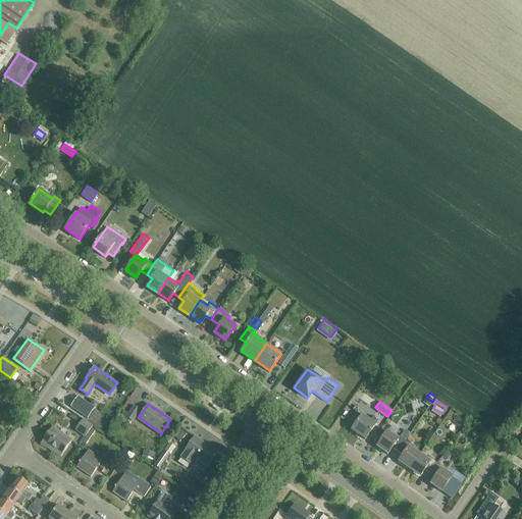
[(134,405),(128,411),(123,408),(119,415),(127,421),(129,417),(132,419),(140,409),(134,405)]
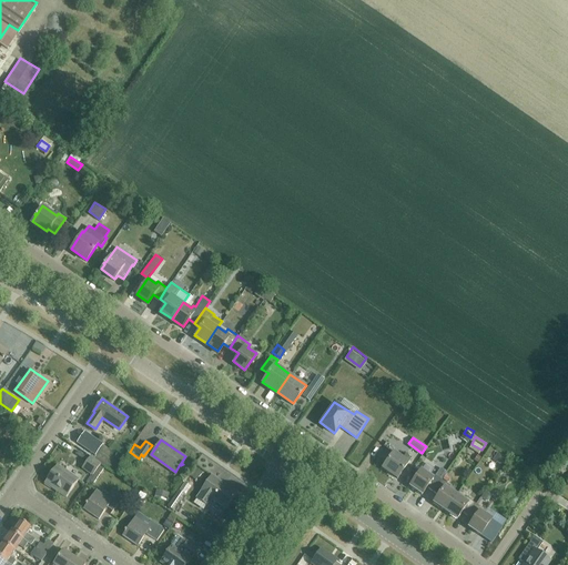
[(505,461),(508,453),(498,449),(495,456),(505,461)]
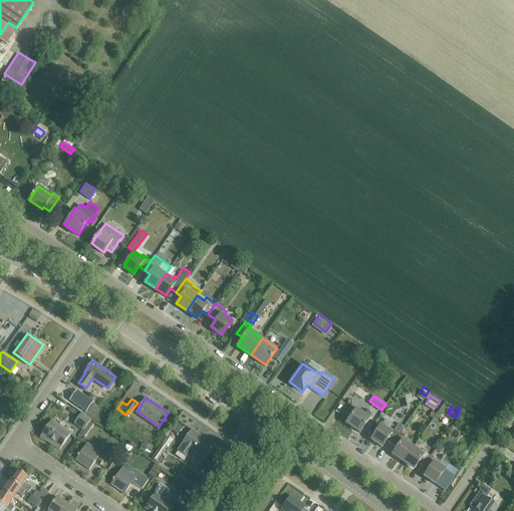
[(345,422),(359,431),(371,413),(366,409),(363,413),(355,408),(345,422)]
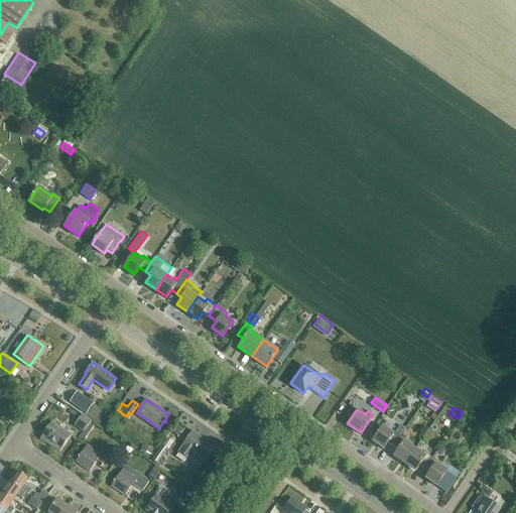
[(75,423),(85,430),(91,421),(82,414),(75,423)]
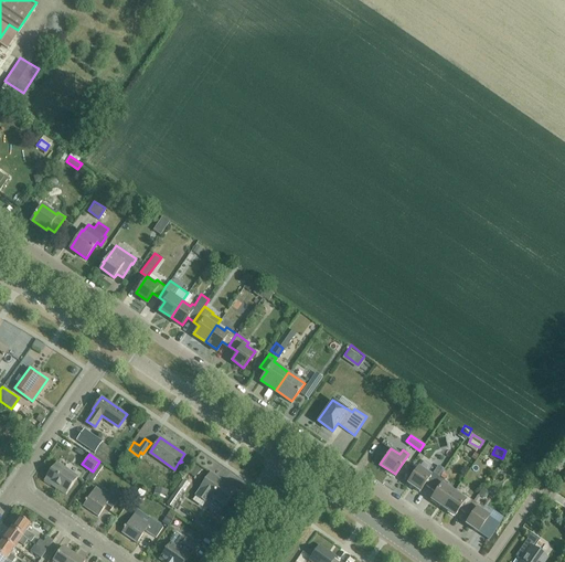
[(45,478),(66,492),(77,477),(56,463),(45,478)]
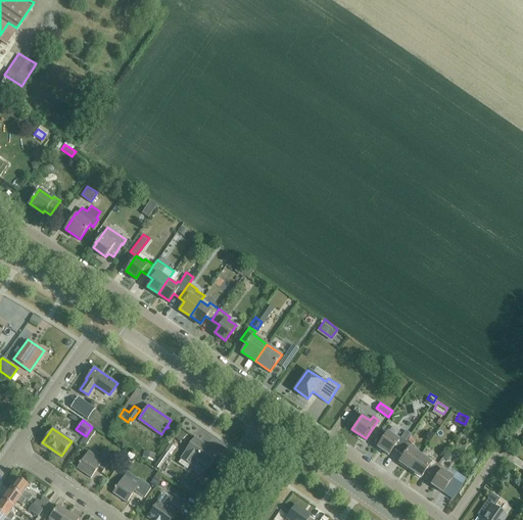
[(83,440),(86,442),(94,430),(92,428),(83,440)]
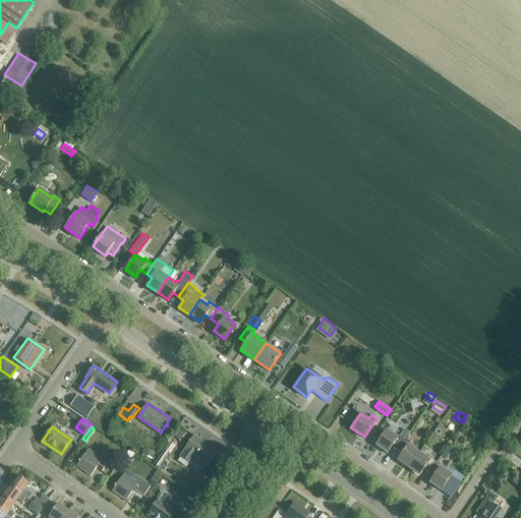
[(386,429),(377,444),(387,451),(392,445),(397,449),(404,438),(409,430),(404,426),(399,435),(396,432),(394,435),(386,429)]
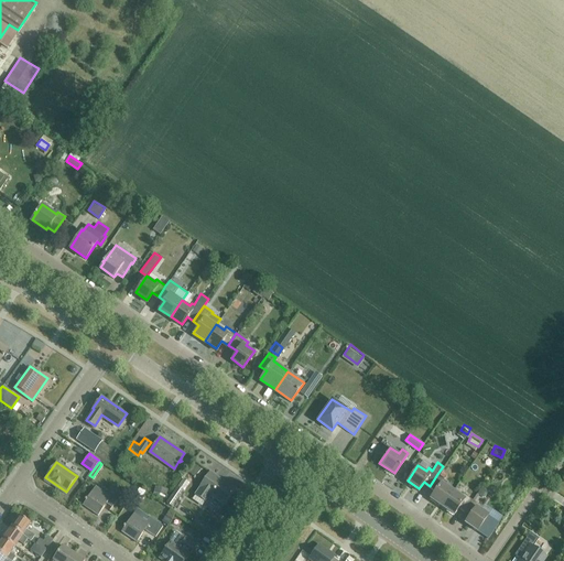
[(231,492),(235,487),(210,471),(199,486),(201,486),(196,493),(206,500),(210,494),(224,503),(229,494),(231,495),(232,493),(231,492)]
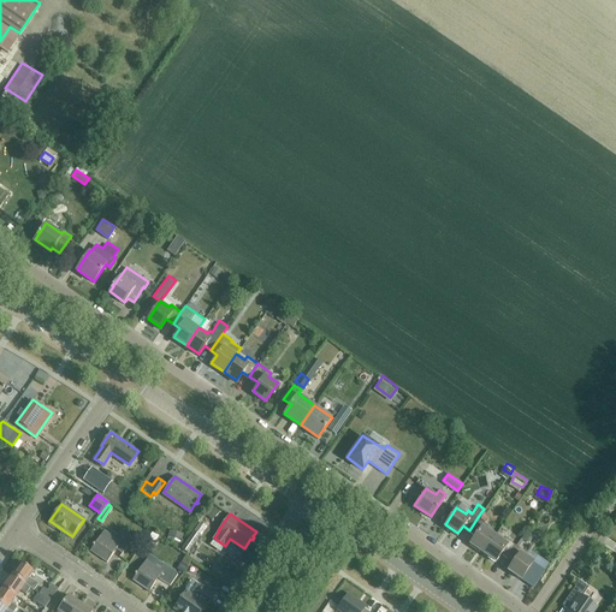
[(197,527),(203,530),(209,521),(202,517),(197,527)]
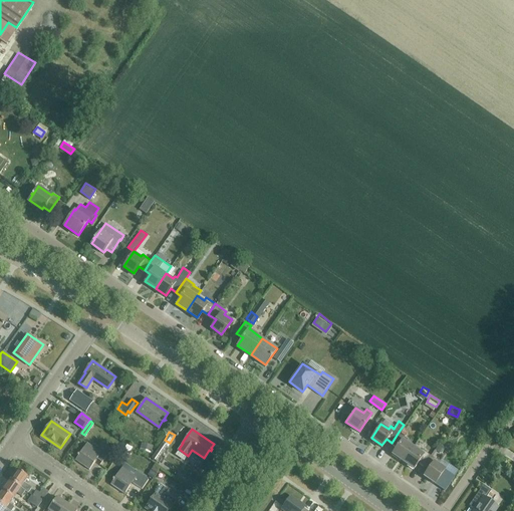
[(399,432),(392,443),(397,446),(393,453),(403,460),(413,446),(406,441),(408,439),(399,432)]
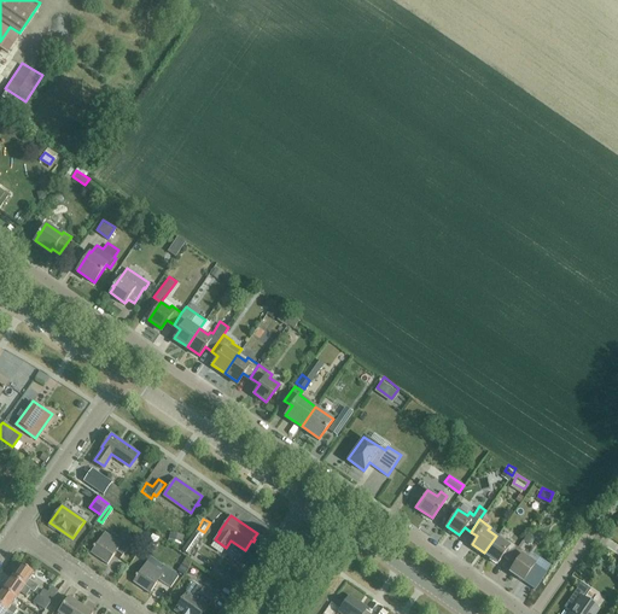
[(172,527),(170,539),(184,541),(185,528),(172,527)]
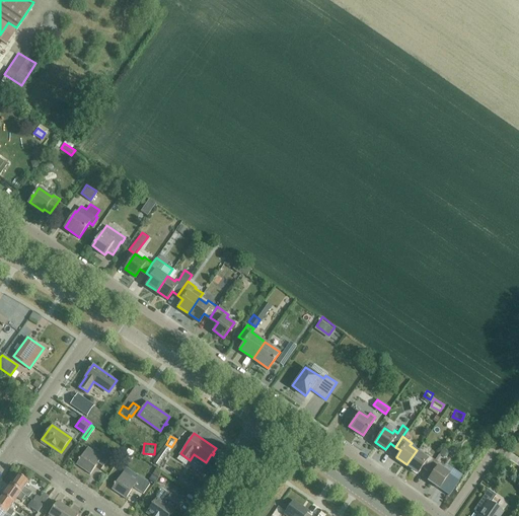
[(132,454),(136,449),(131,445),(127,450),(132,454)]
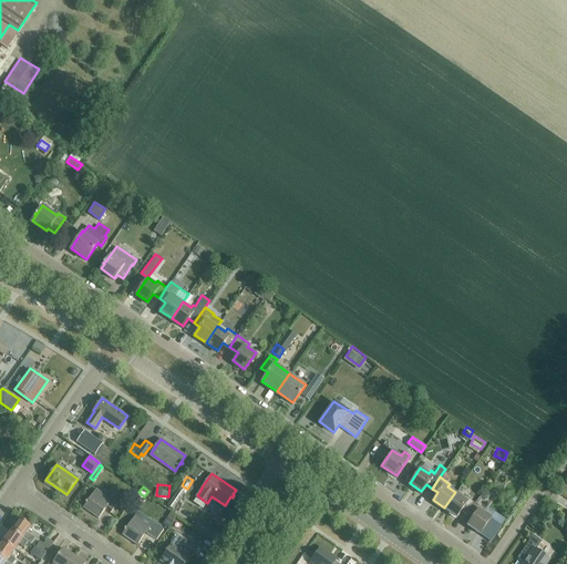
[(113,509),(123,493),(114,488),(107,496),(96,488),(83,506),(99,516),(107,504),(113,509)]
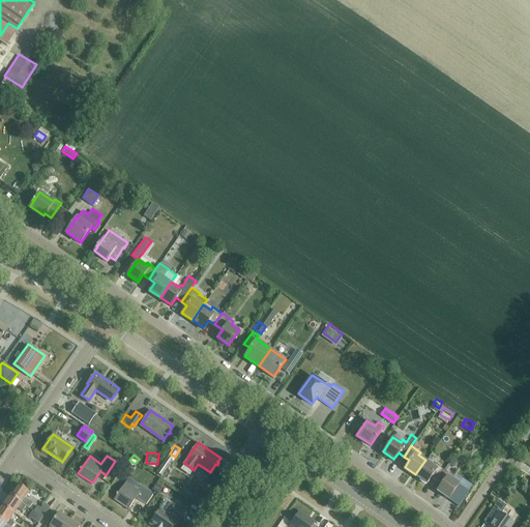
[(171,460),(168,458),(166,457),(156,470),(157,471),(155,473),(159,476),(171,460)]
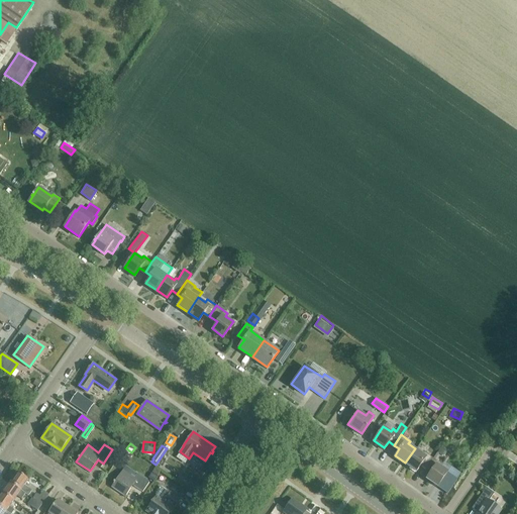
[(415,448),(405,463),(416,471),(421,464),(425,467),(433,456),(424,450),(423,453),(415,448)]
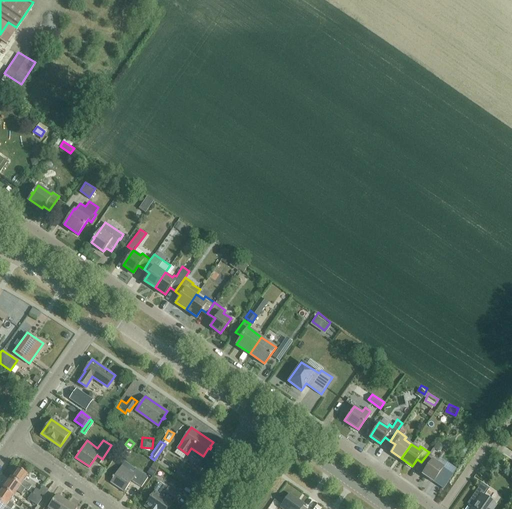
[(429,452),(421,462),(427,466),(422,473),(433,480),(443,487),(453,473),(443,466),(436,461),(438,458),(429,452)]
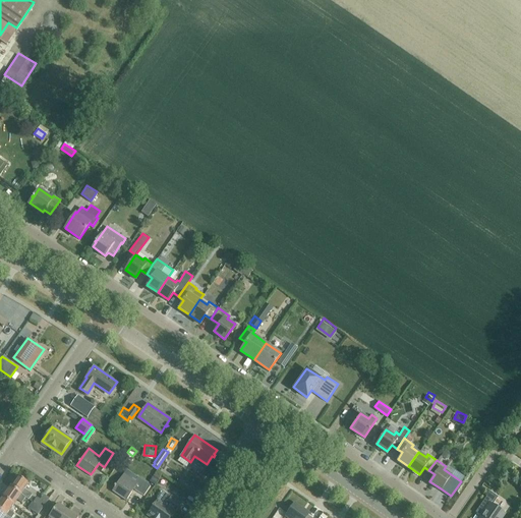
[(143,494),(150,484),(137,475),(134,479),(123,472),(112,490),(126,499),(134,486),(143,494)]
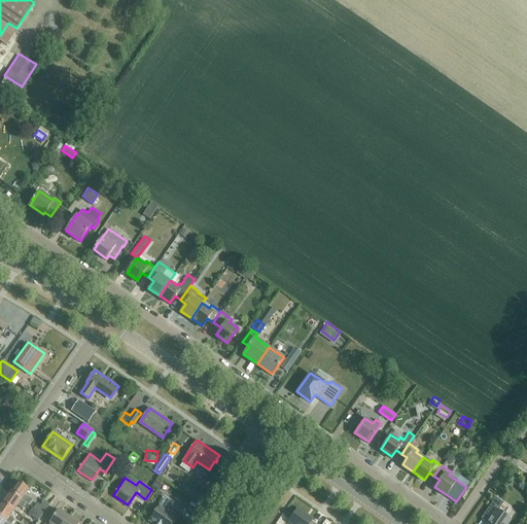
[(18,481),(9,491),(25,501),(29,504),(33,498),(25,492),(28,488),(18,481)]
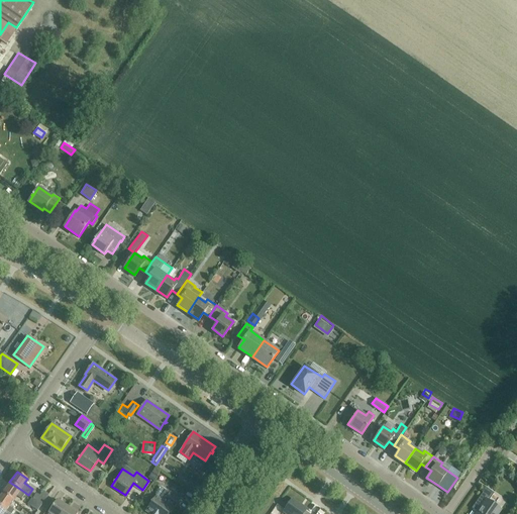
[(9,482),(2,492),(13,499),(16,494),(20,497),(24,492),(9,482)]
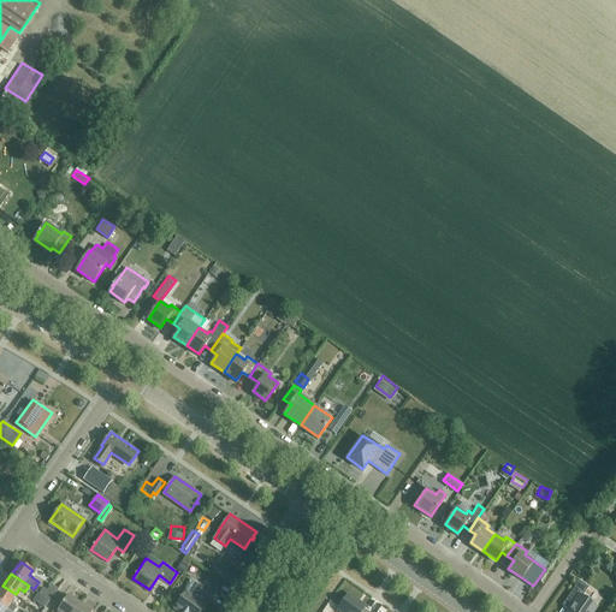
[(175,607),(181,611),(200,611),(214,593),(191,577),(185,587),(187,588),(175,607)]
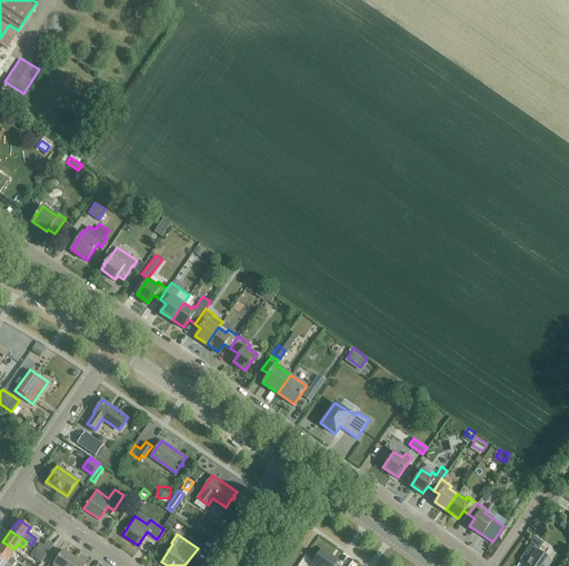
[(537,552),(542,542),(535,536),(522,554),(529,557),(522,565),(546,565),(550,560),(538,553),(537,552)]
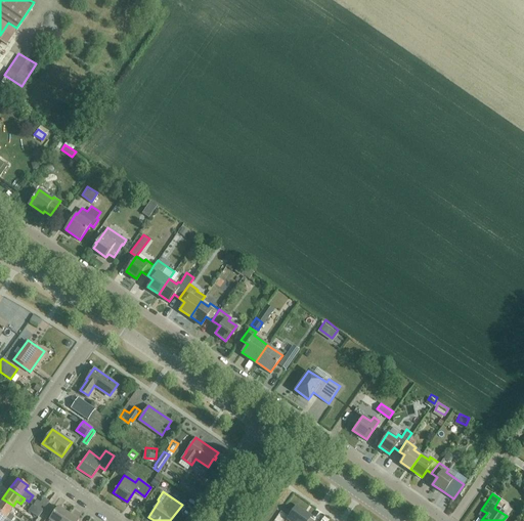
[(37,498),(33,504),(41,510),(49,500),(44,495),(40,501),(37,498)]
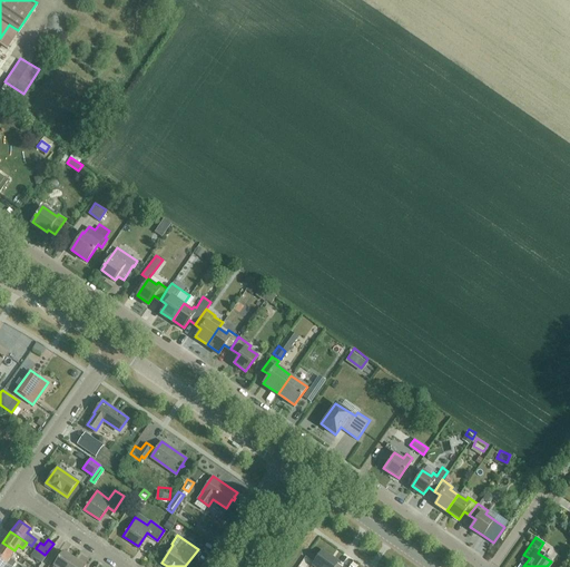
[(2,543),(0,546),(0,557),(11,566),(16,560),(10,557),(15,550),(2,543)]
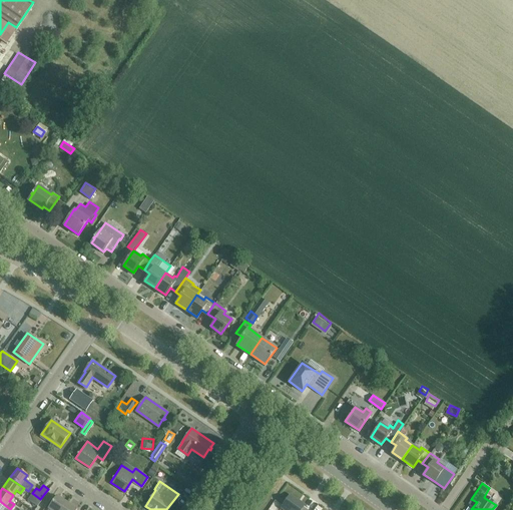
[(40,499),(32,493),(31,493),(27,498),(37,505),(40,499)]
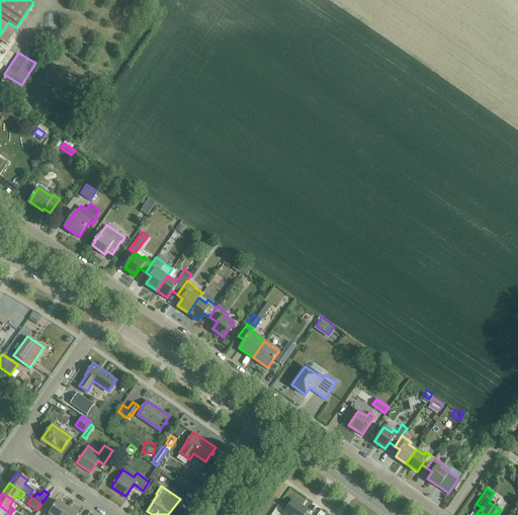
[(284,510),(291,514),(309,514),(311,512),(306,509),(307,508),(292,498),(284,510)]
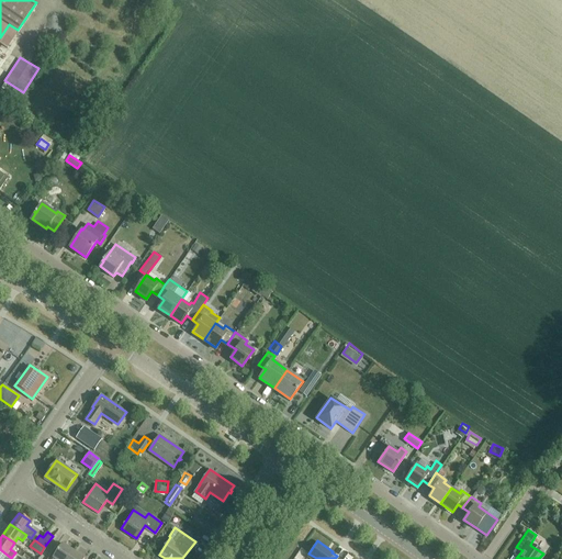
[(52,557),(54,558),(66,558),(72,550),(62,543),(52,557)]
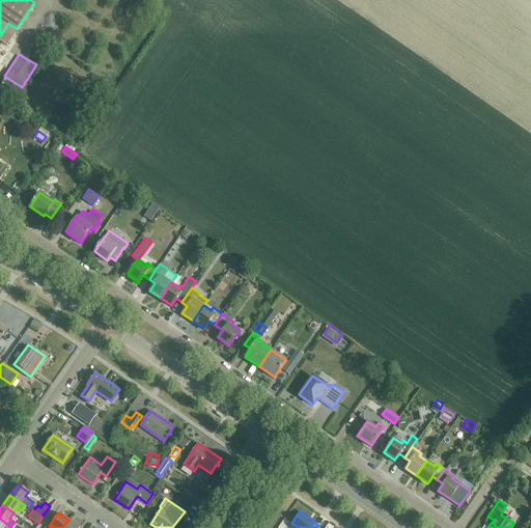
[(0,519),(0,527),(9,527),(10,527),(0,519)]
